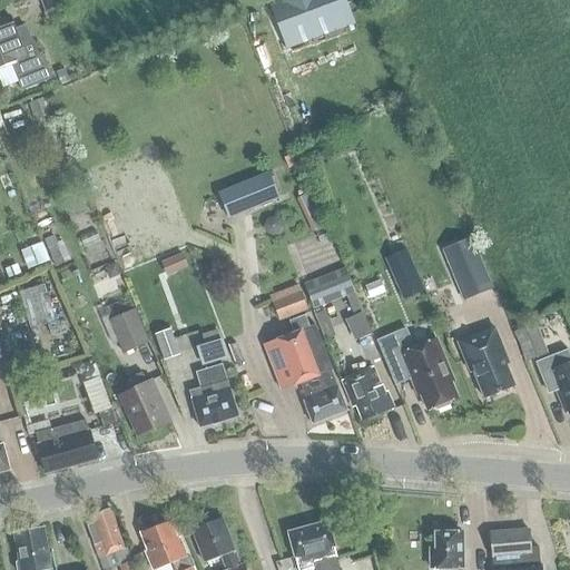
[(39,0),(45,12),(60,6),(58,0),(39,0)]
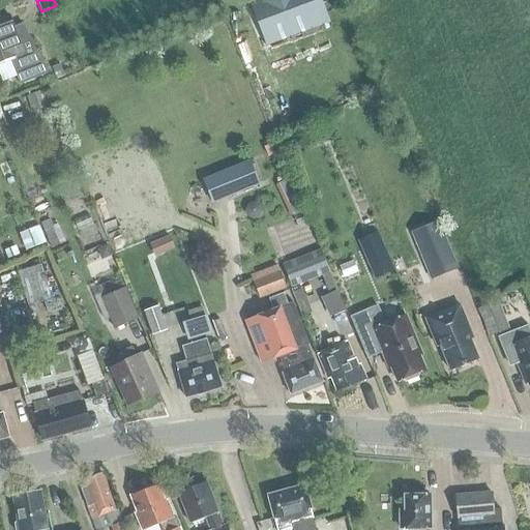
[(261,0),(262,3),(252,6),(266,46),(329,22),(320,0),(261,0)]
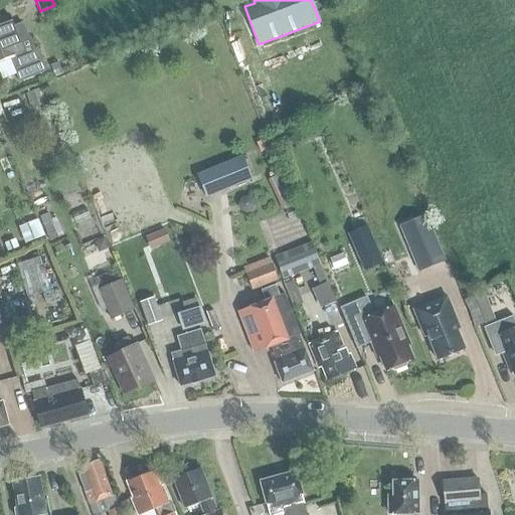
[(8,15),(0,18),(0,17),(0,62),(10,59),(19,82),(46,71),(37,48),(24,53),(8,15)]
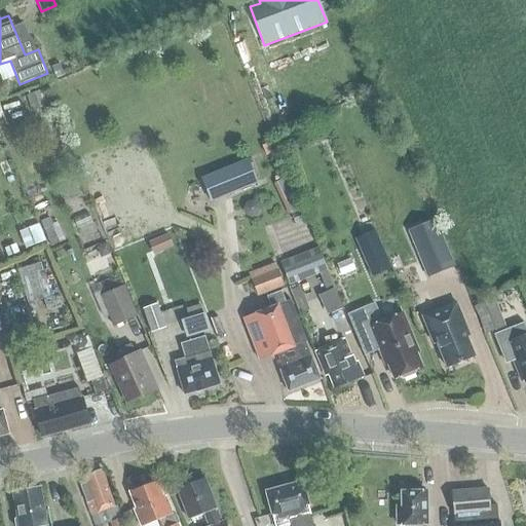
[(39,91),(29,95),(34,111),(44,108),(39,91)]
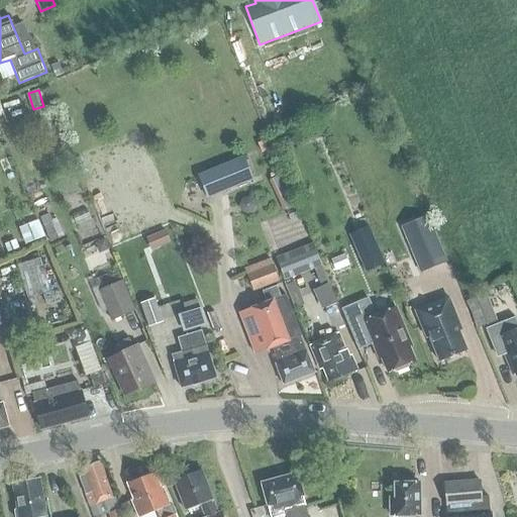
[(267,140),(256,145),(261,153),(272,149),(267,140)]
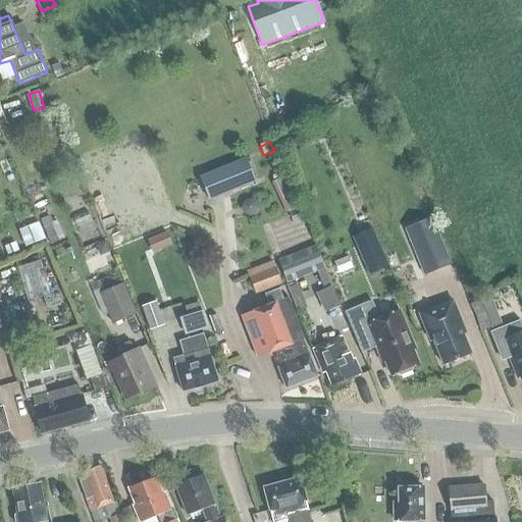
[(199,177),(209,202),(256,183),(246,158),(199,177)]
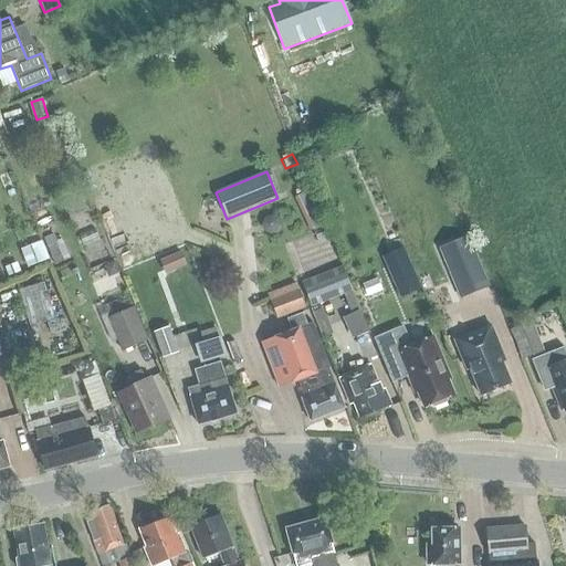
[(302,188),(294,191),(296,197),(311,190),(303,173),(296,176),(302,188)]
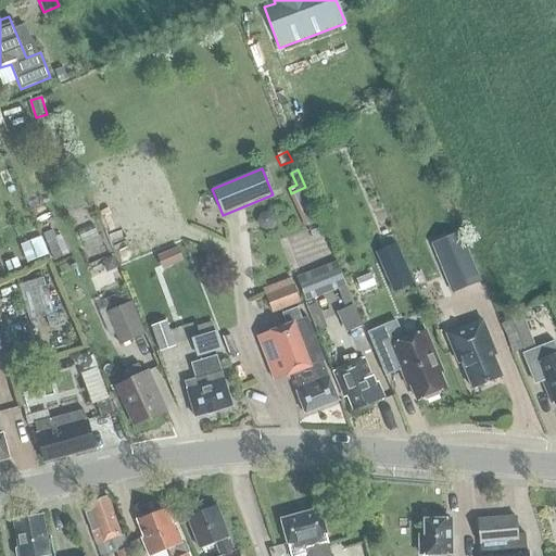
[(289,194),(305,228),(320,222),(305,187),(291,193),(289,194)]
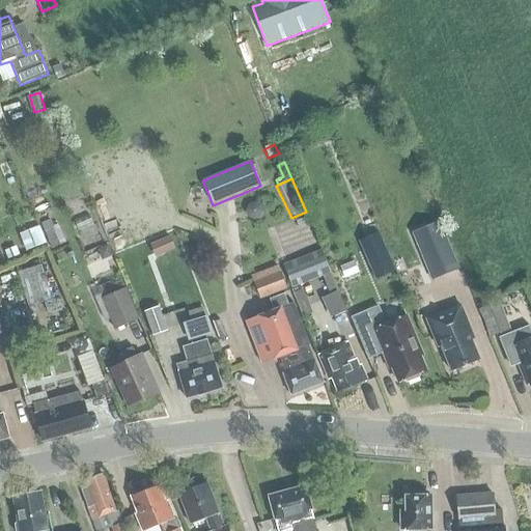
[(15,182),(6,186),(11,196),(20,193),(15,182)]
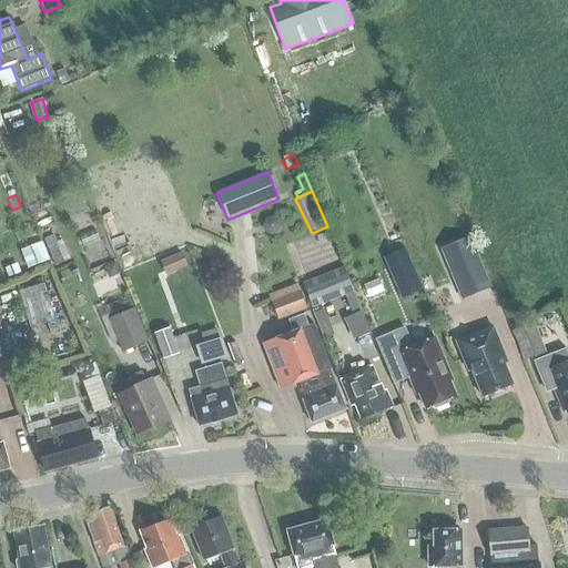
[(492,286),(470,237),(442,250),(463,298),(492,286)]
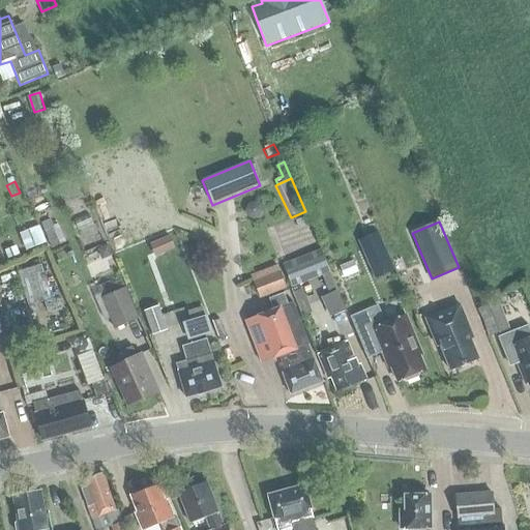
[(57,225),(45,230),(53,247),(65,242),(57,225)]
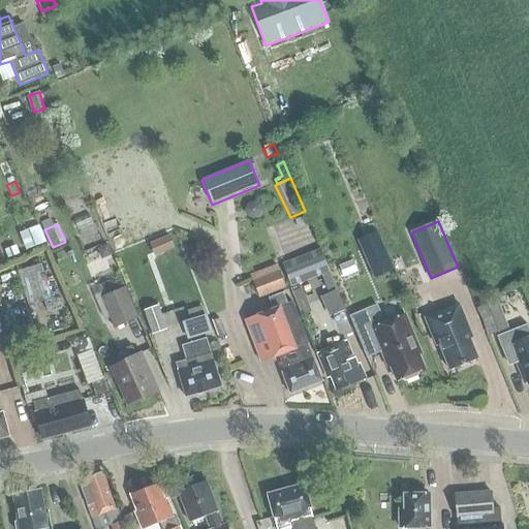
[(38,226),(27,230),(33,247),(44,243),(38,226)]
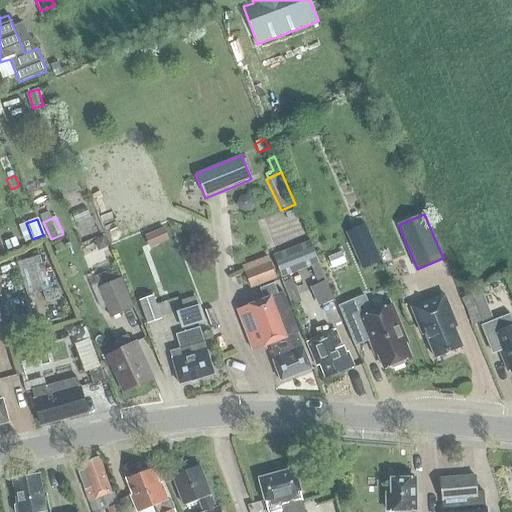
[(380,261),(365,221),(345,228),(360,268),(380,261)]
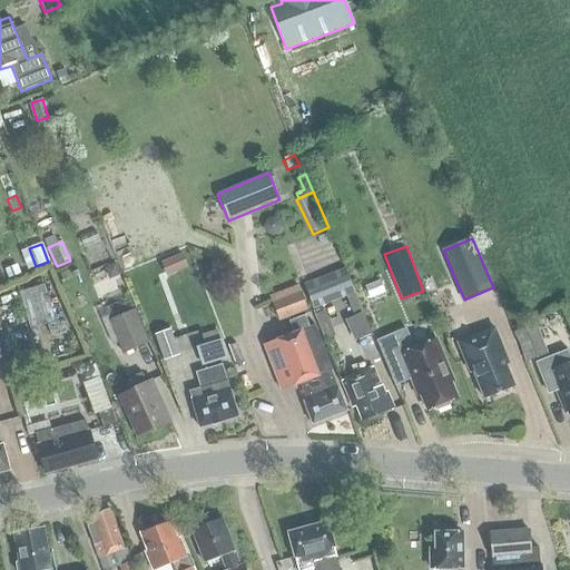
[(160,263),(166,276),(187,267),(182,254),(160,263)]
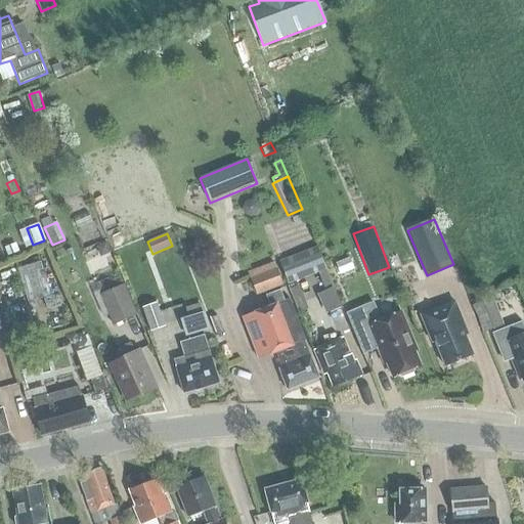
[(105,243),(95,248),(97,253),(105,256),(111,253),(105,243)]
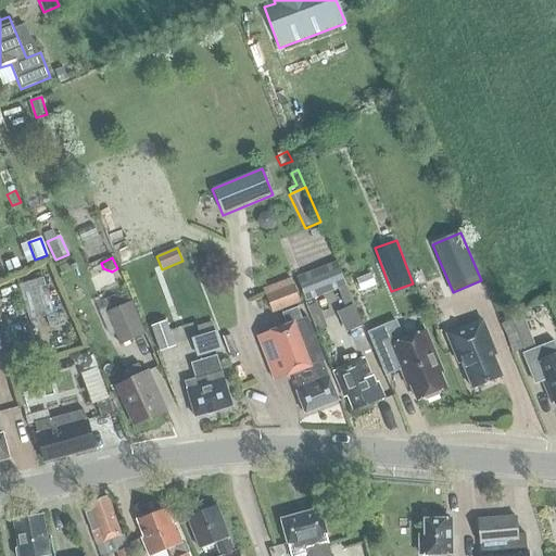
[(336,263),(295,278),(305,303),(345,287),(336,263)]
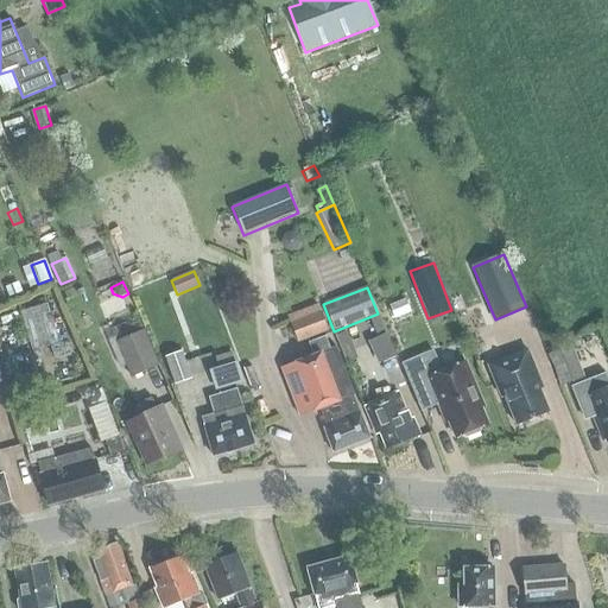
[(46,304),(20,312),(31,350),(58,343),(46,304)]
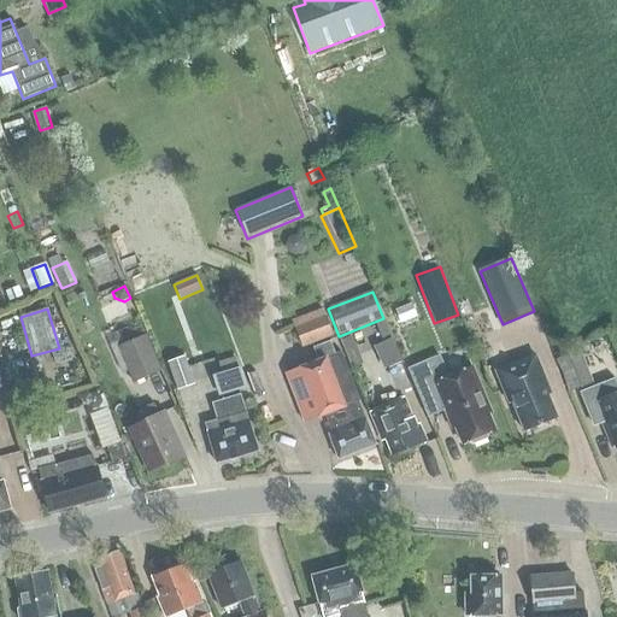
[(295,328),(303,347),(333,335),(324,316),(295,328)]
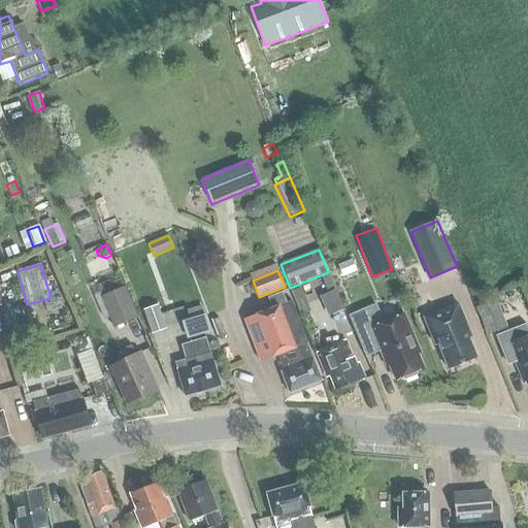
[(355,278),(343,283),(350,298),(362,294),(355,278)]
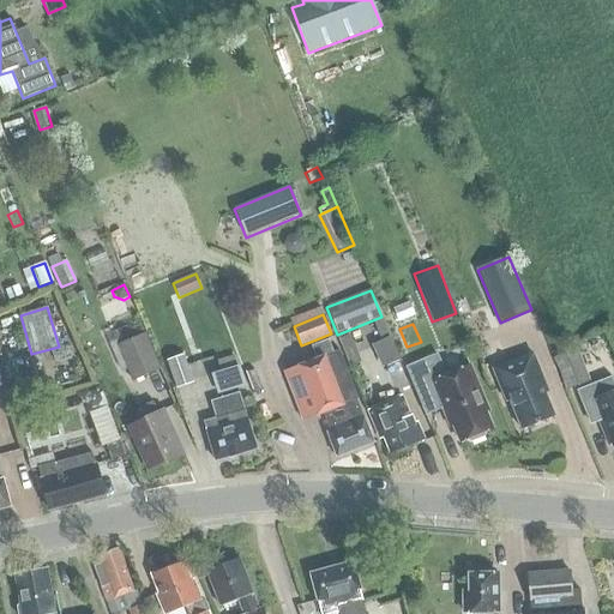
[(160,371),(145,336),(118,348),(132,381),(160,371)]
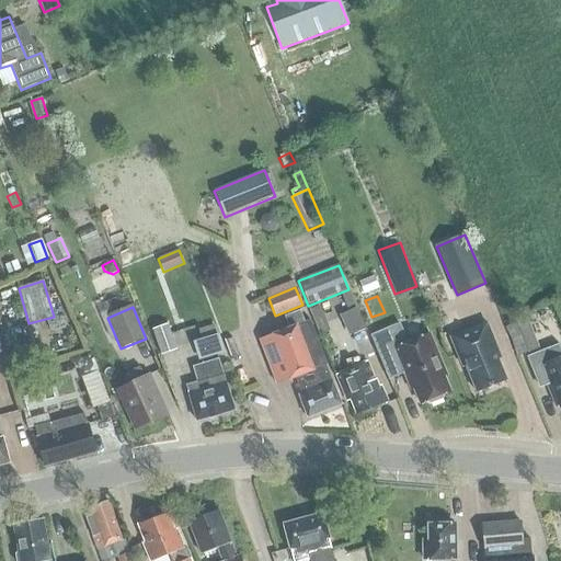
[(340,313),(348,334),(364,328),(356,308),(340,313)]
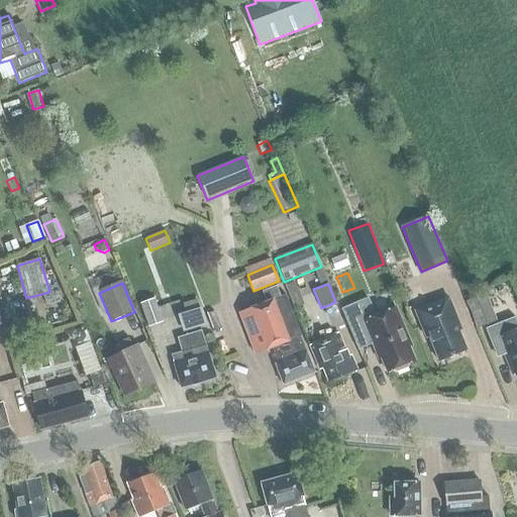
[(276,347),(281,363),(276,365),(284,385),(315,373),(301,336),(302,336),(287,295),(283,296),(278,286),(265,291),(269,302),(240,313),(256,354),(276,347)]
